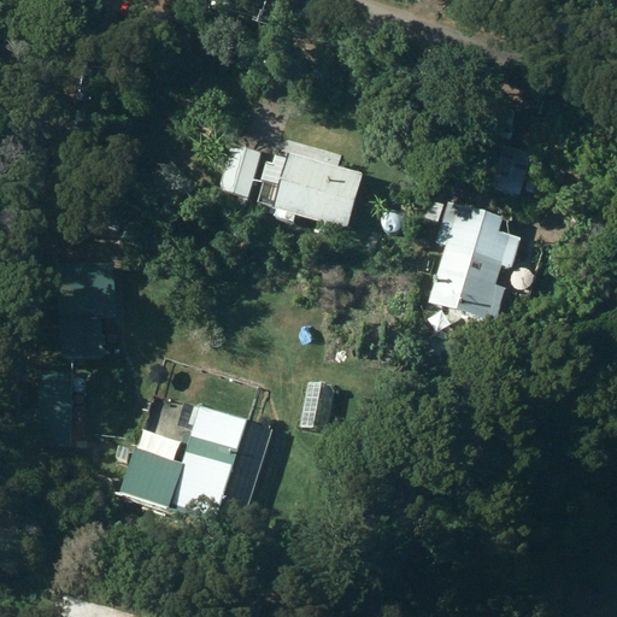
[(153,111),(158,101),(150,98),(145,106),(153,111)]
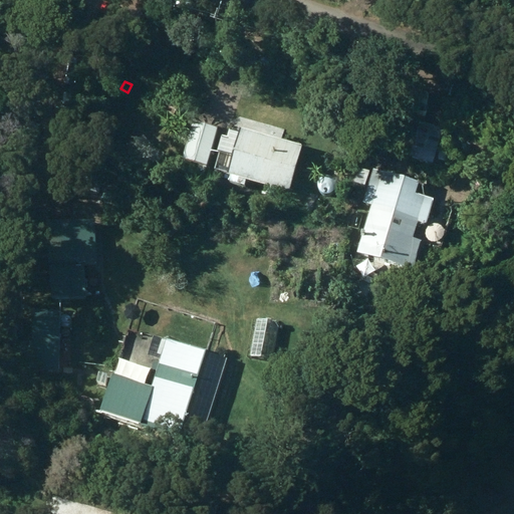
[(191,117),(181,157),(206,163),(216,124),(191,117)]
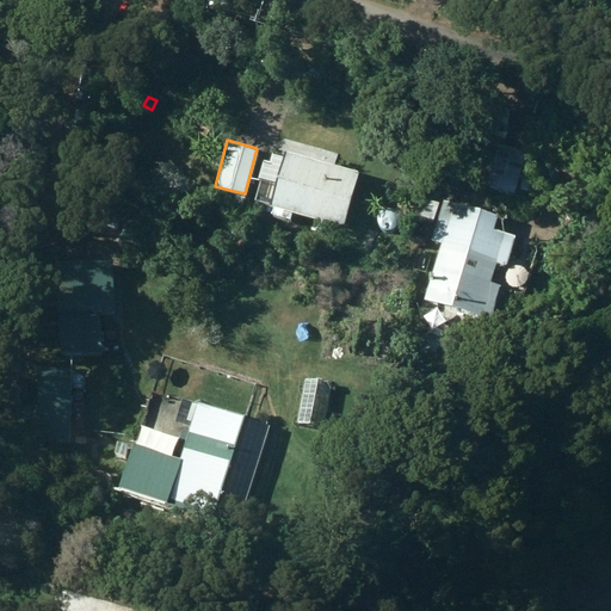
[(498,140),(486,181),(514,189),(525,148),(498,140)]
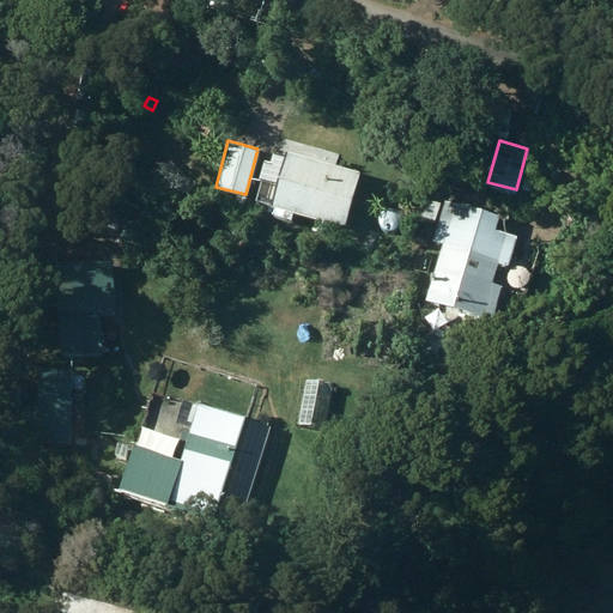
[(343,225),(358,170),(283,149),(281,155),(273,182),(267,204),(275,206),(273,213),(291,218),(292,211),(343,225)]
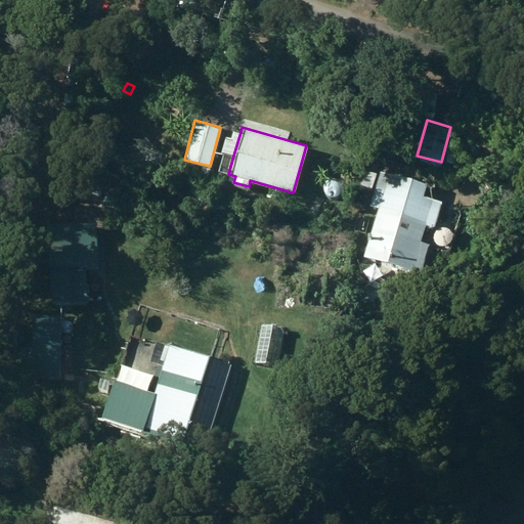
[(233,156),(241,132),(236,130),(234,138),(225,136),(221,151),(233,156)]
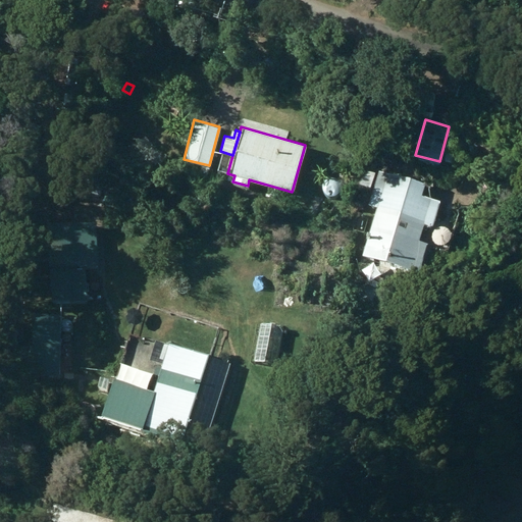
[(200,169),(170,161),(165,180),(195,189),(200,169)]
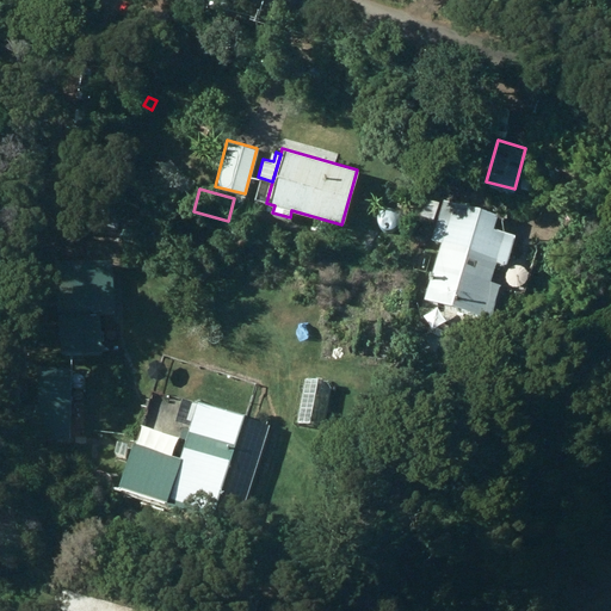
[(442,236),(423,298),(489,319),(500,282),(489,278),(494,260),(505,263),(514,234),(493,227),(497,214),(442,198),(431,234),(442,236)]
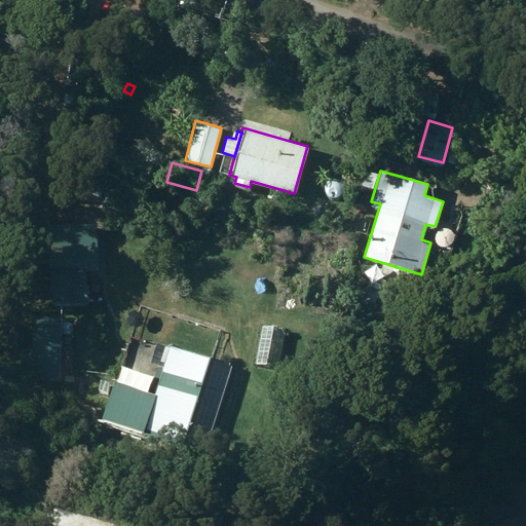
[(99,267),(97,223),(49,225),(52,304),(81,303),(79,268),(99,267)]
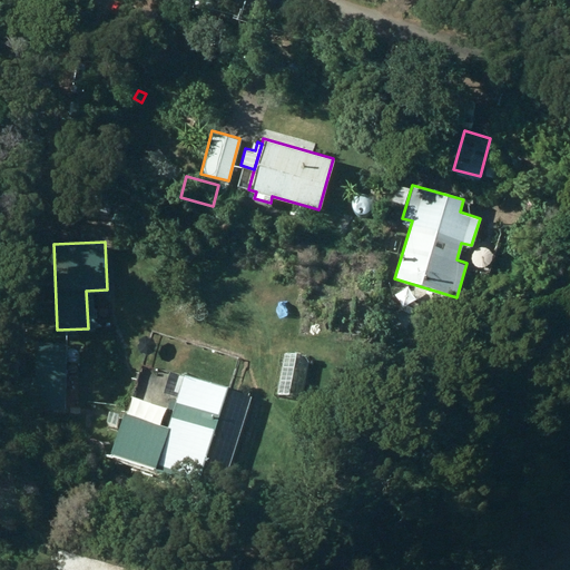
[(65,409),(66,343),(33,342),(32,408),(65,409)]
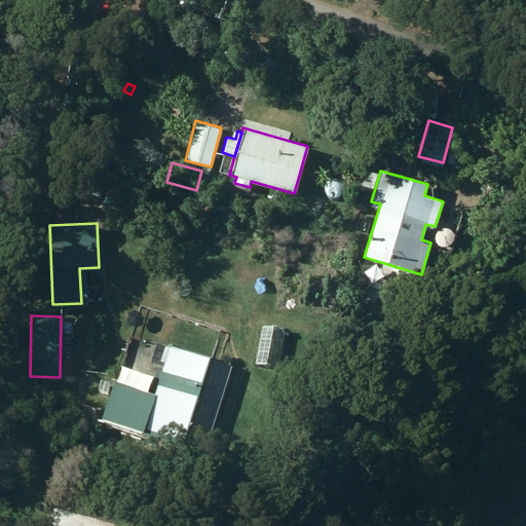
[(263,324),(257,365),(277,368),(285,328),(263,324)]
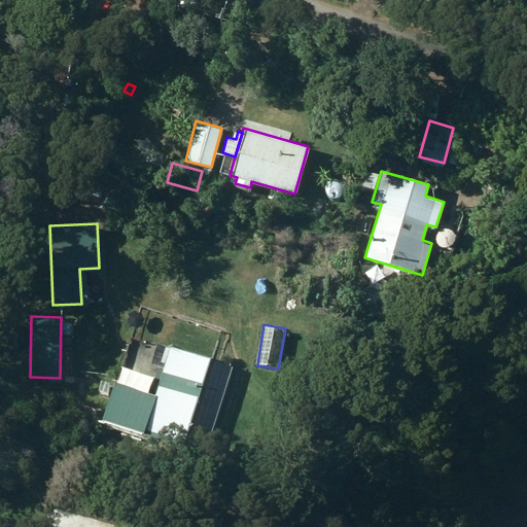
[(113,381),(100,418),(180,445),(210,359),(145,337),(136,363),(163,373),(154,395),(113,381)]
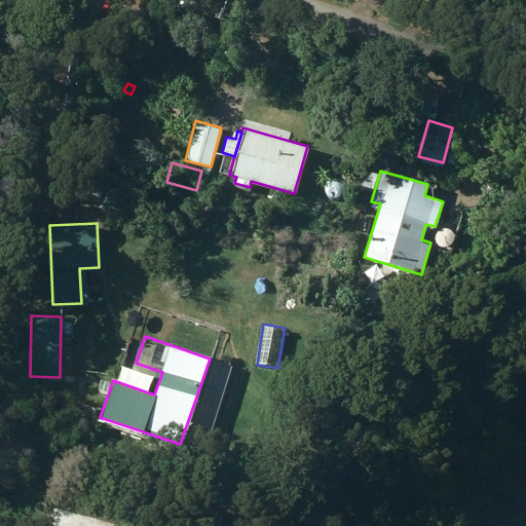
[(100,378),(97,389),(106,391),(109,380),(100,378)]
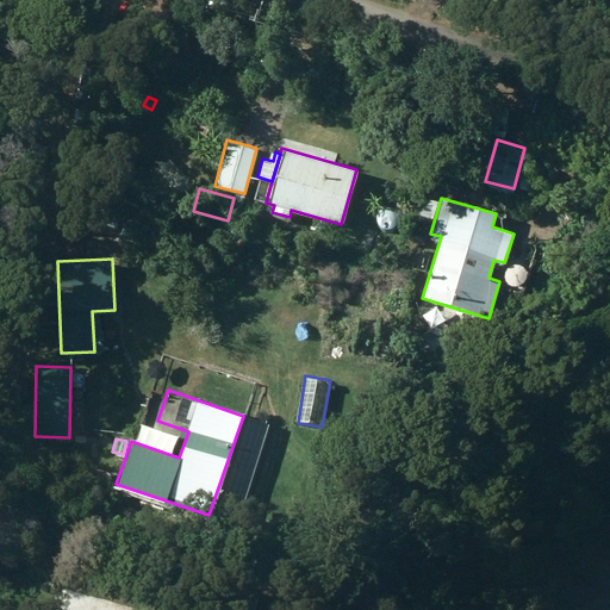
[(116,609),(58,585),(47,609),(116,609)]
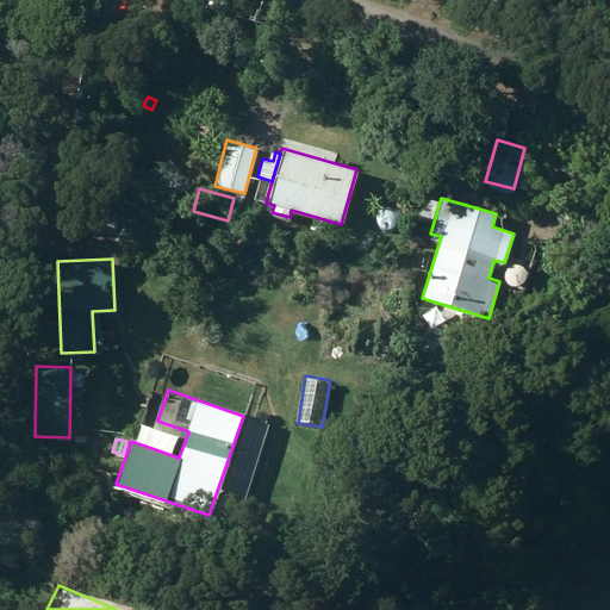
[(253,609),(259,595),(243,590),(236,609),(253,609)]
